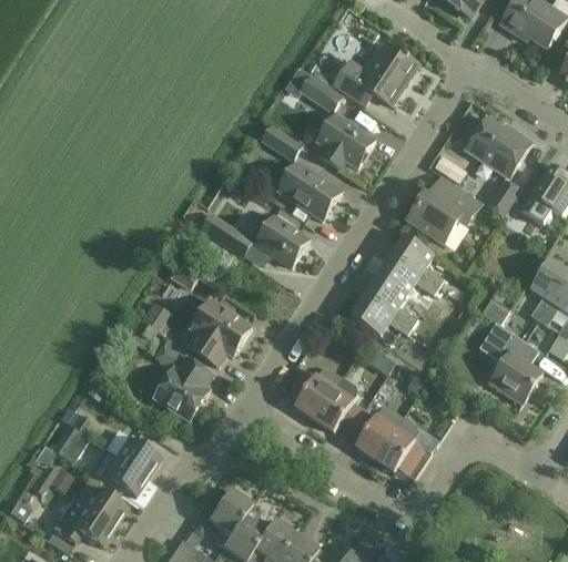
[(445,0),(470,17),(482,0),(445,0)]
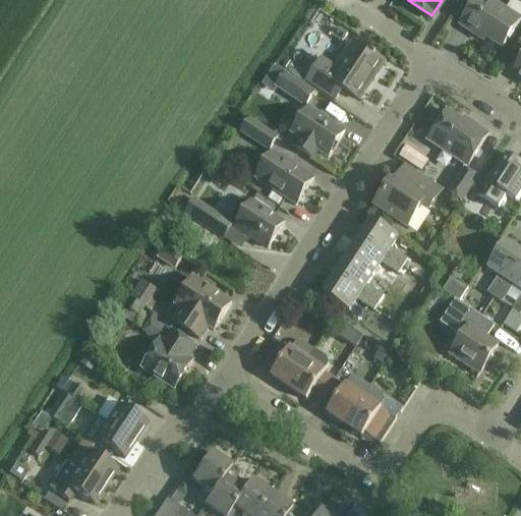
[(502,45),(520,15),(520,14),(498,0),(475,0),(461,22),(475,33),(478,30),(502,45)]
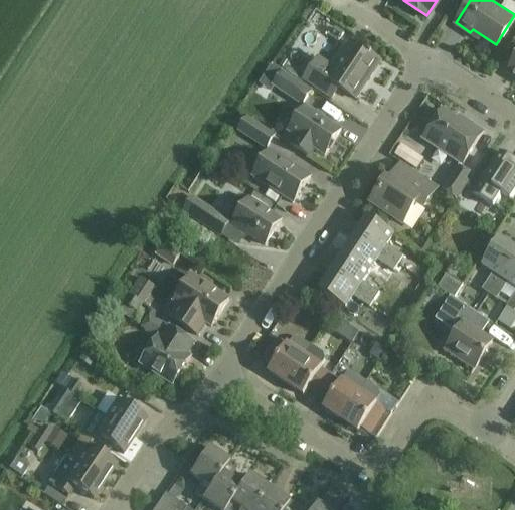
[(514,55),(506,69),(514,74),(514,37),(511,44),(514,47),(514,55)]
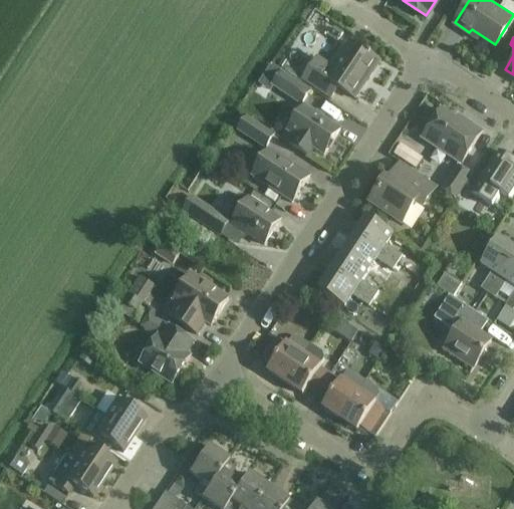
[(350,39),(339,56),(332,64),(317,54),(303,76),(315,85),(332,96),(333,94),(332,93),(338,84),(355,95),(364,82),(363,81),(368,73),(369,74),(379,59),(370,53),(371,51),(367,48),(365,50),(350,39)]
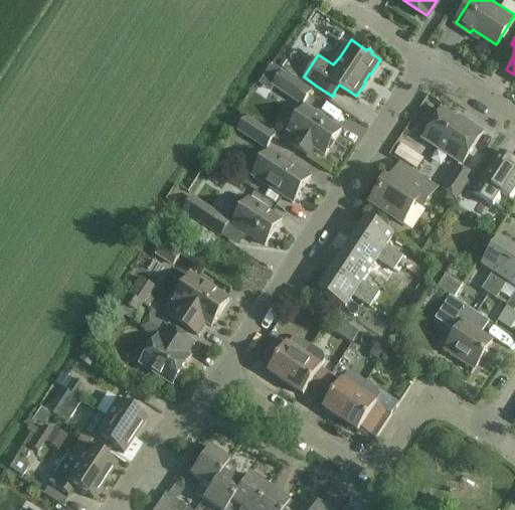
[(285,57),(281,64),(287,68),(291,61),(285,57)]
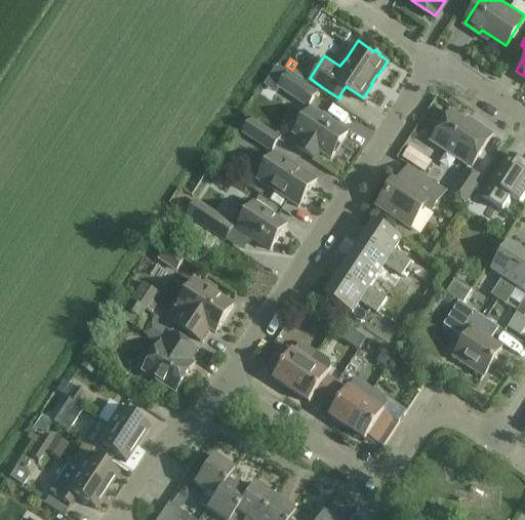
[(286,70),(277,84),(279,85),(308,104),(317,90),(306,82),(286,70)]
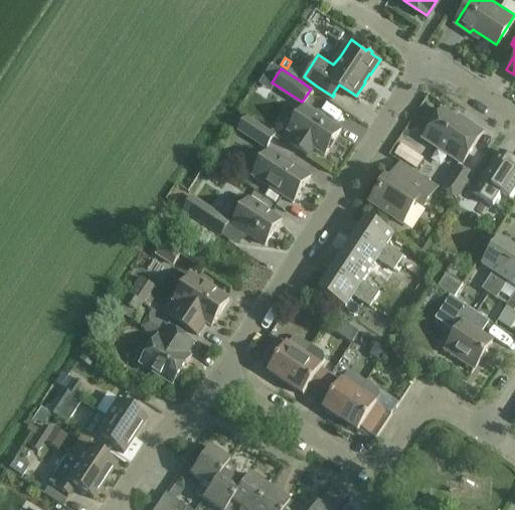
[(289,128),(297,134),(291,142),(309,154),(314,146),(325,152),(341,127),(325,116),(306,103),(289,128)]
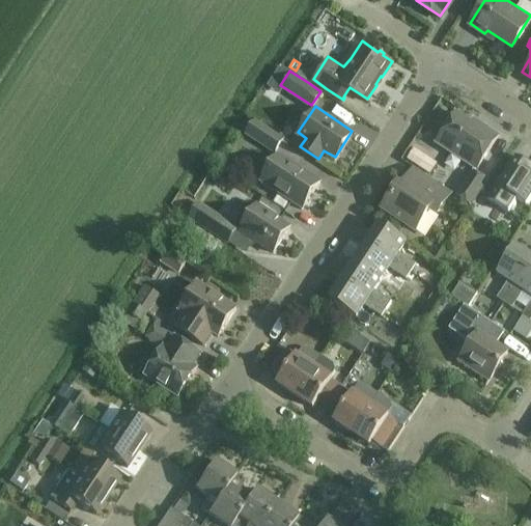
[(456,111),(437,140),(477,166),(499,134),(483,123),(481,127),(456,111)]
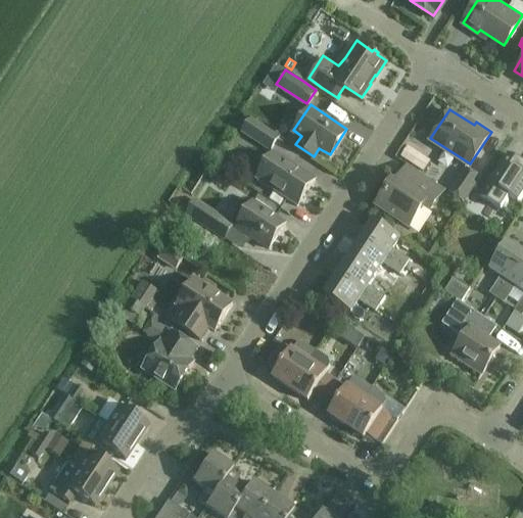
[(279,134),(251,115),(246,112),(237,126),(270,147),(279,134)]
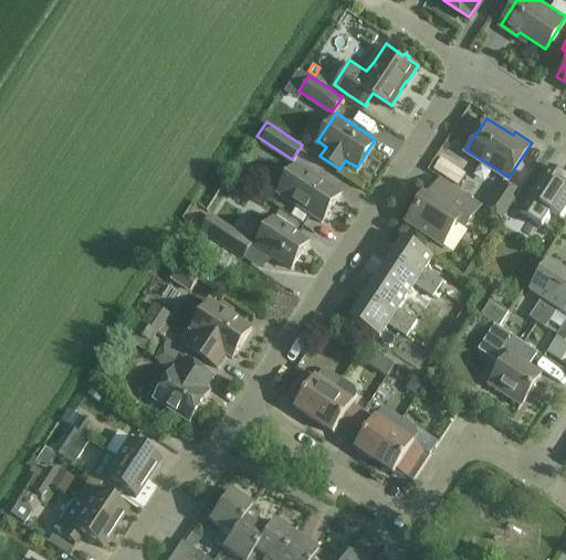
[(323,179),(296,160),(278,190),(304,208),(323,220),(342,191),(323,179)]
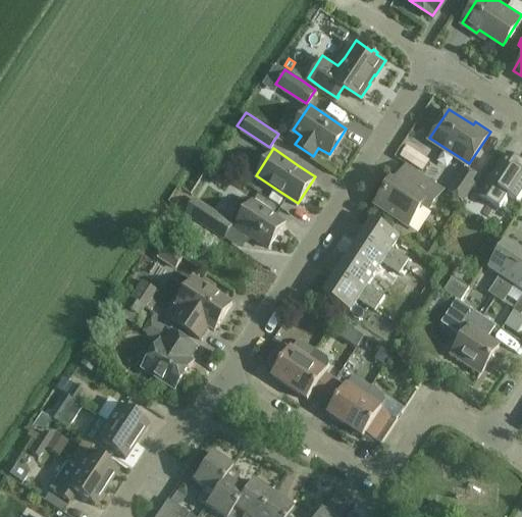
[(521,159),(508,150),(479,193),(501,207),(509,194),(517,199),(521,192),(521,159)]
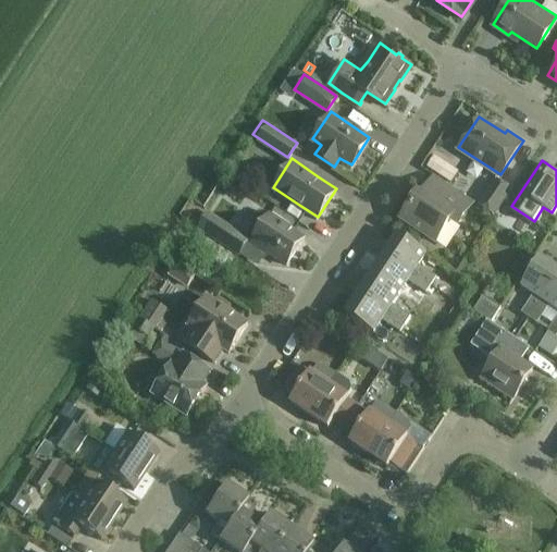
[(435,238),(449,218),(459,224),(475,200),(448,183),(436,174),(422,195),(419,193),(403,217),(421,229),(435,238)]
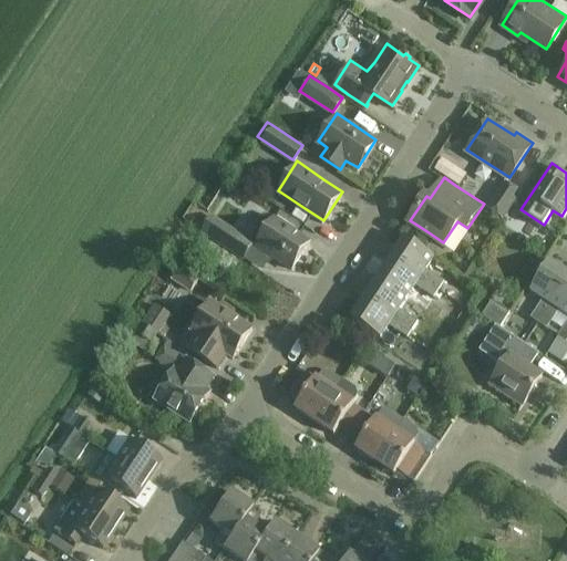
[(503,215),(519,189),(505,179),(488,205),(503,215)]
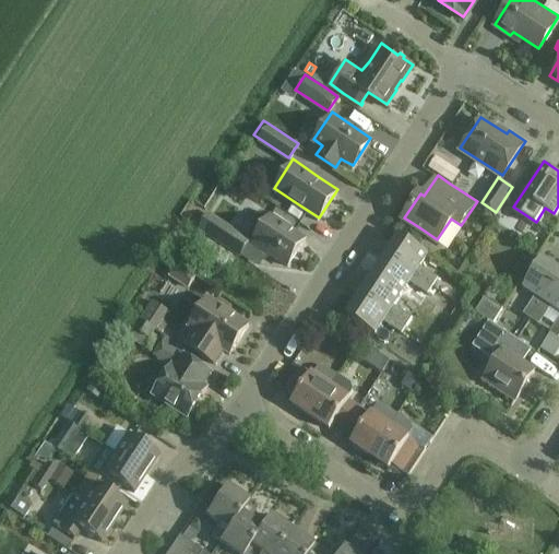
[(230,200),(247,211),(256,199),(239,188),(230,200)]
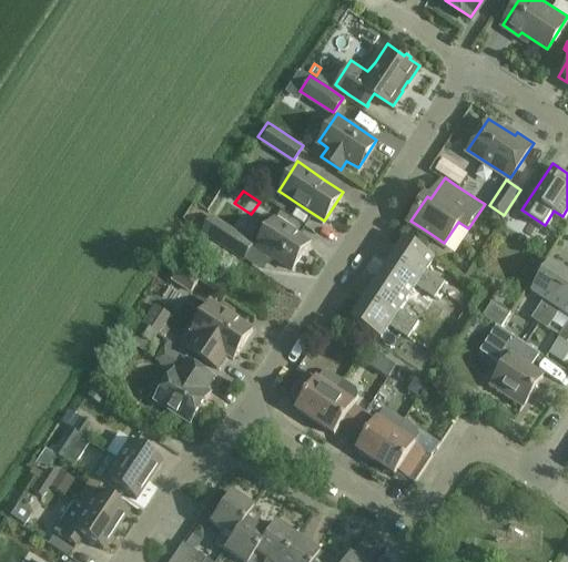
[(251,235),(259,241),(256,243),(274,255),(293,267),(311,239),(292,227),(275,216),(274,217),(266,212),(262,213),(255,223),(255,227),(251,235)]
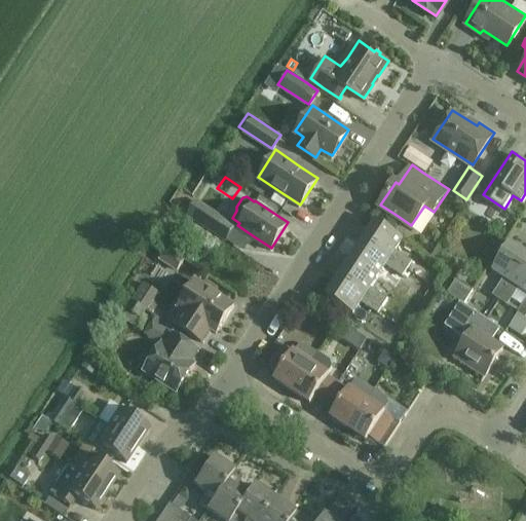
[(225,236),(234,223),(196,197),(187,211),(225,236)]
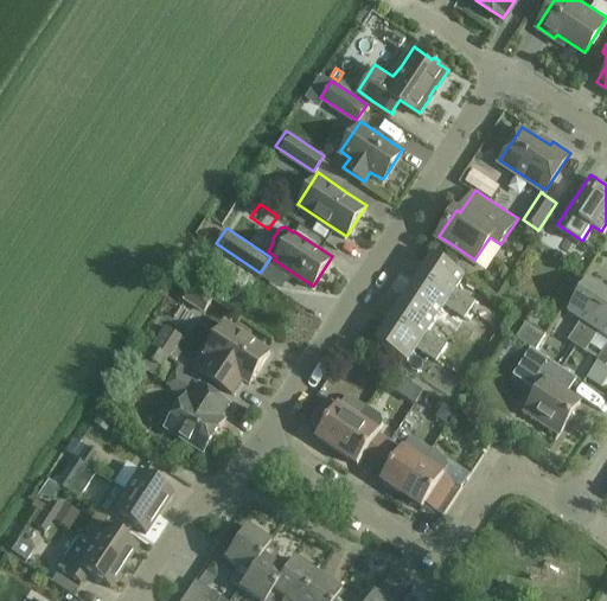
[(434,251),(420,274),(470,307),(475,298),(455,285),(465,272),(434,251)]
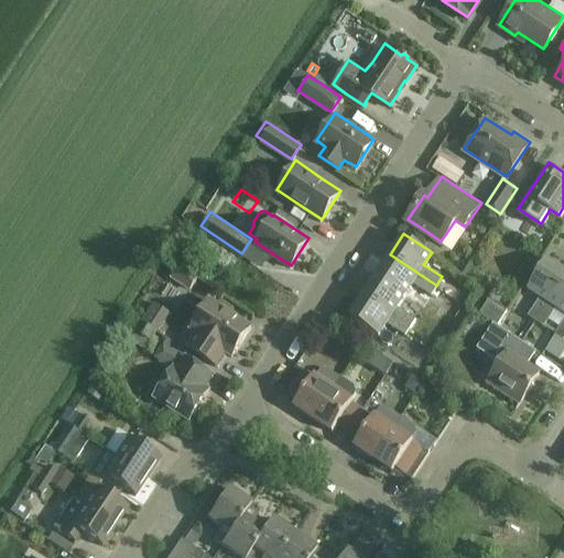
[(390,254),(377,274),(404,292),(413,280),(431,292),(436,285),(390,254)]
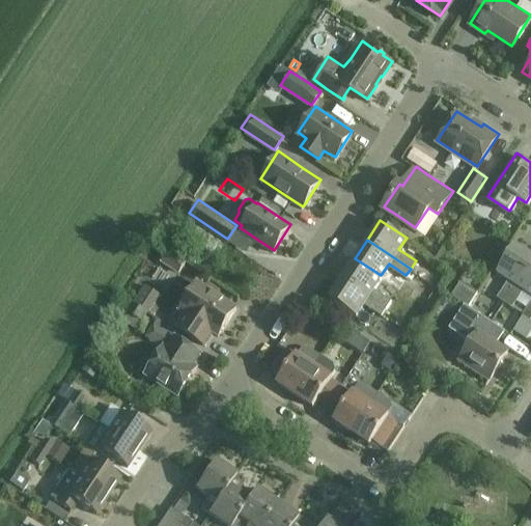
[(505,300),(530,260),(530,253),(514,243),(503,260),(497,270),(508,277),(497,295),(505,300)]
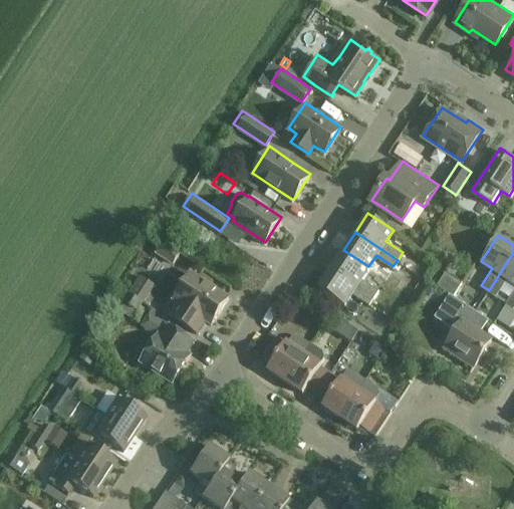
[(182,250),(178,247),(163,238),(155,251),(174,263),(182,250)]
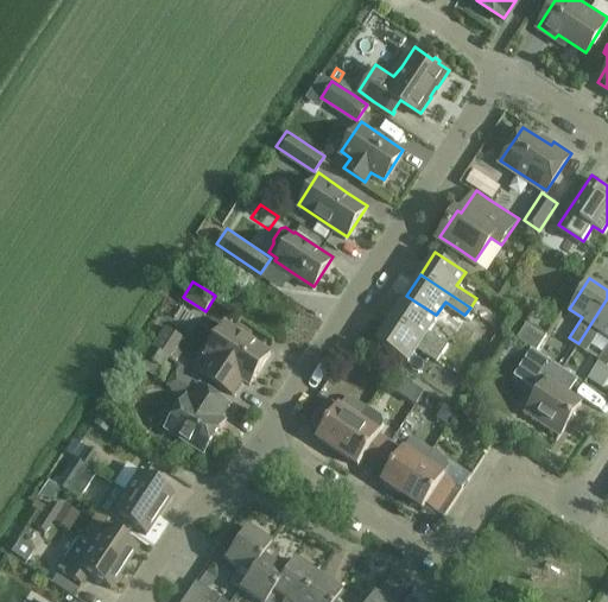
[(392,317),(442,349),(448,341),(428,328),(436,315),(406,296),(392,317)]
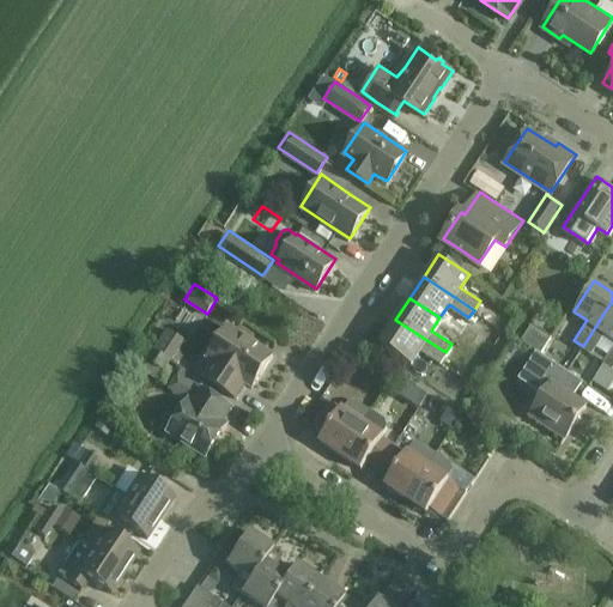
[(605,360),(612,347),(612,301),(583,346),(590,351),(604,332),(612,337),(612,344),(604,359),(605,360)]
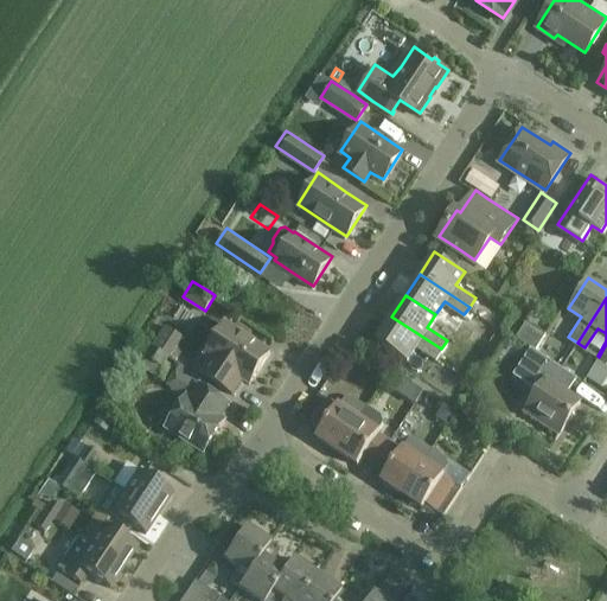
[(192,340),(204,325),(189,314),(177,328),(192,340)]
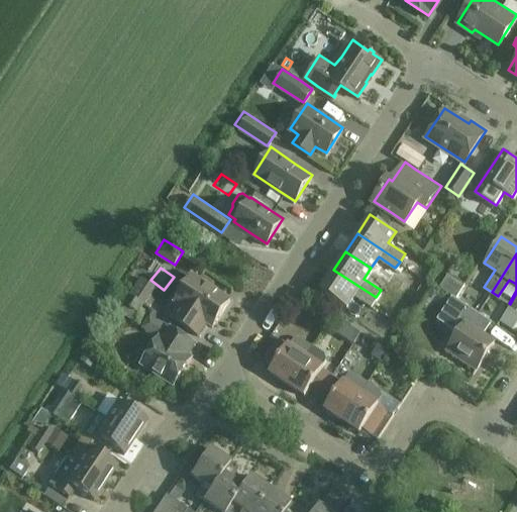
[(376,297),(333,270),(321,289),(346,305),(354,293),(372,304),(376,297)]
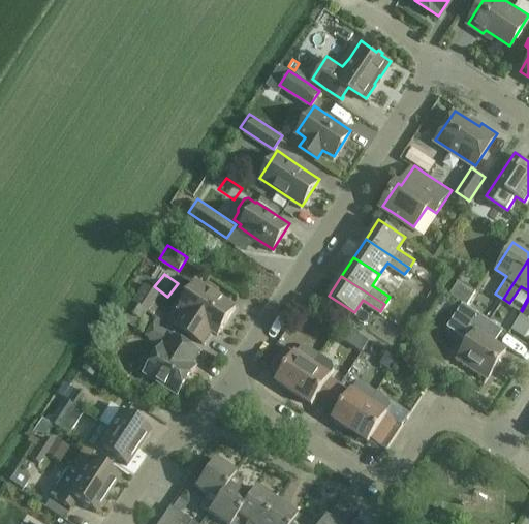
[(467,302),(475,288),(459,277),(449,291),(467,302)]
